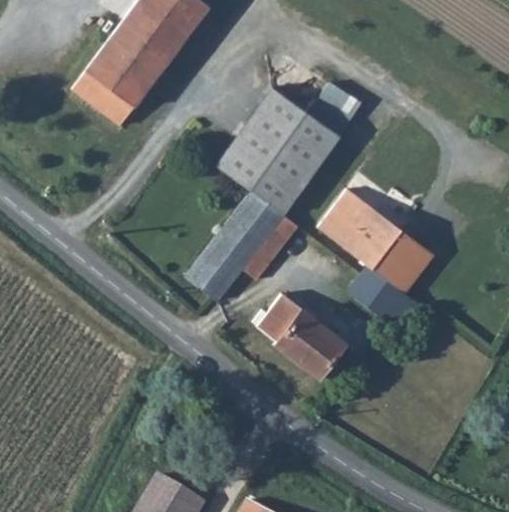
[(196,0),(139,0),(74,87),(123,123),(209,9),(196,0)]
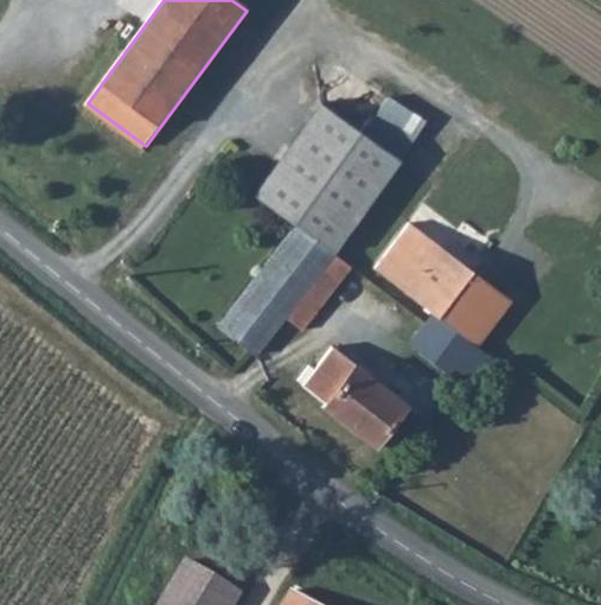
[(400,158),(401,159),(424,125),(392,102),(369,138),(400,158)]
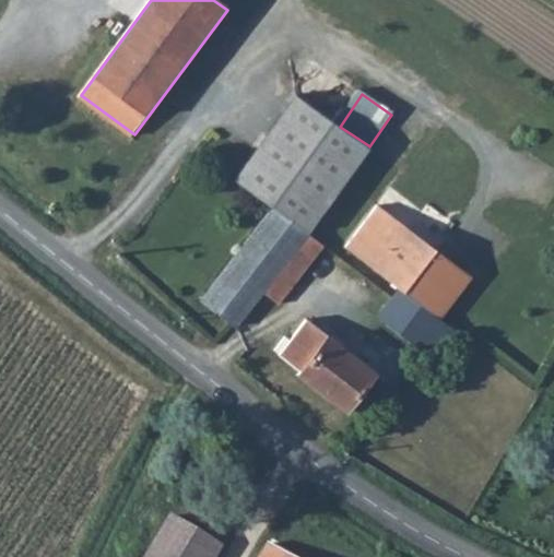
[(299,97),(236,180),(273,209),(307,233),(368,145),(340,127),(299,97)]
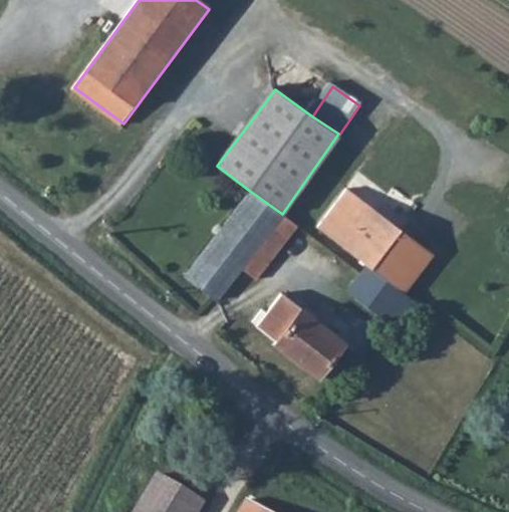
[(318,229),(372,269),(400,233),(402,231),(348,191),(318,229)]
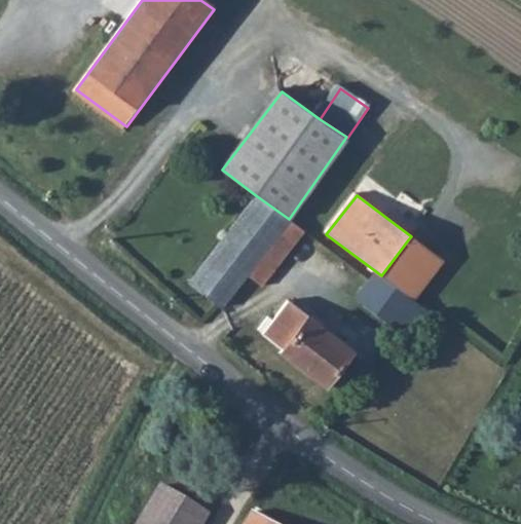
[(257,196),(192,282),(226,308),(249,274),(263,286),(305,231),(289,219),(257,196)]
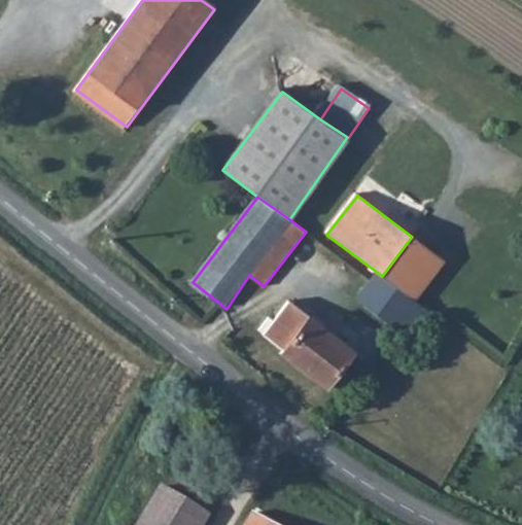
[(382,276),(361,306),(393,330),(414,303),(442,266),(410,239),(382,276)]
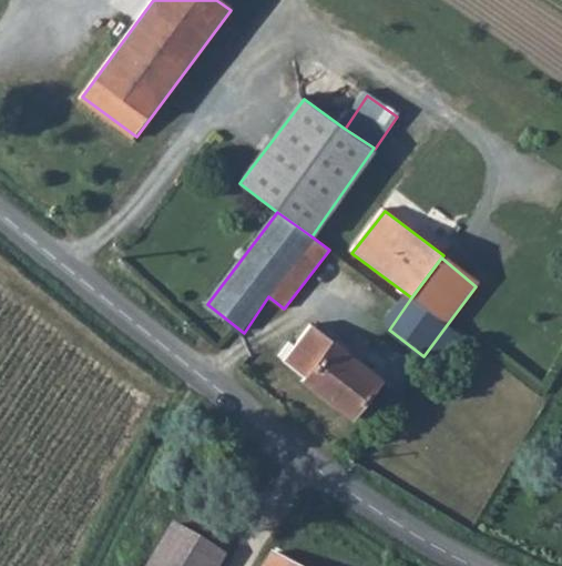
[(315,326),(289,361),(308,377),(307,381),(351,416),(380,378),(315,326)]
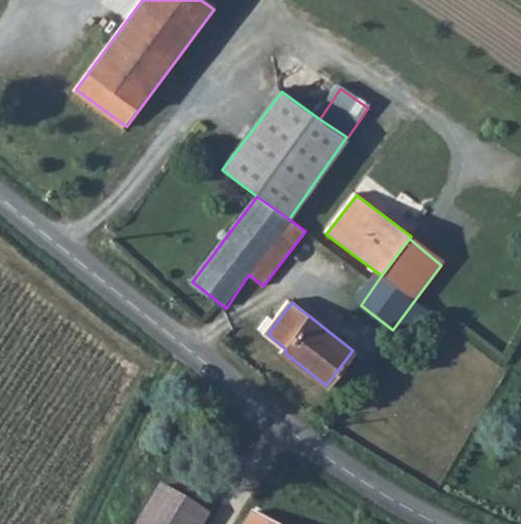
[(413,302),(393,330),(410,343),(432,315),(413,302)]
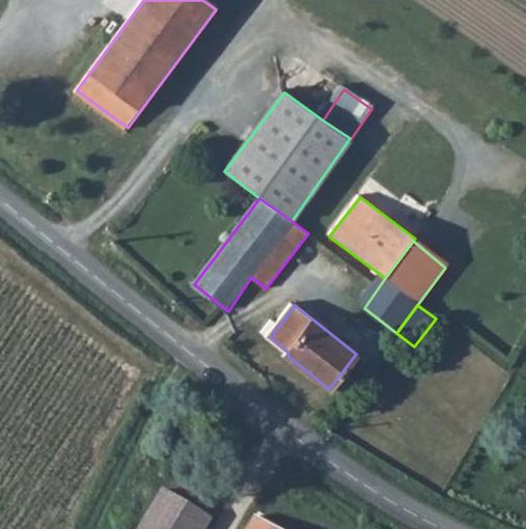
[(168,491),(143,528),(193,528),(203,514),(168,491)]
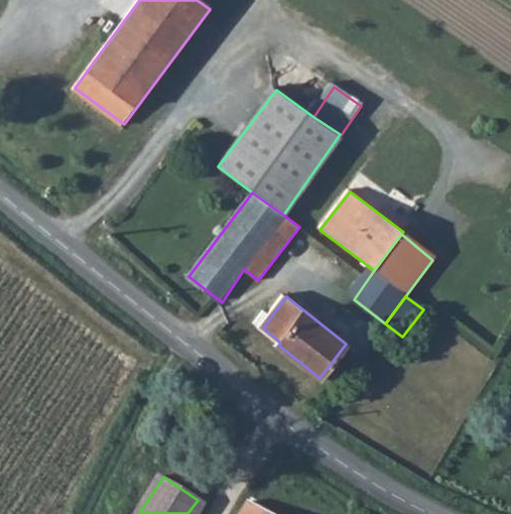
[(205,513),(210,507),(198,500),(187,513),(205,513)]
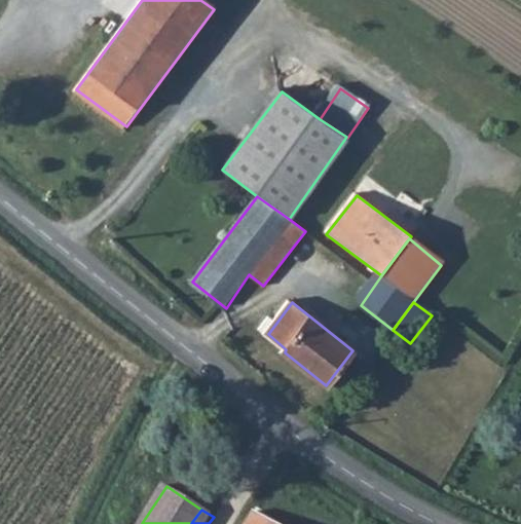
[(274,523),(258,514),(251,523),(274,523)]
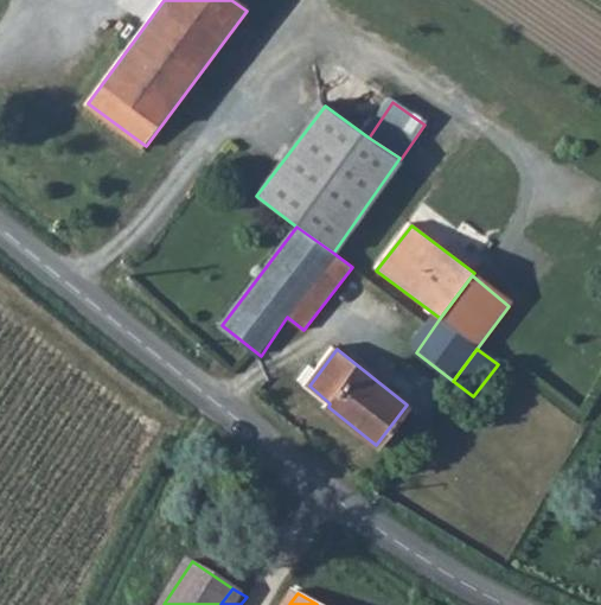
All buildings are outlined.
